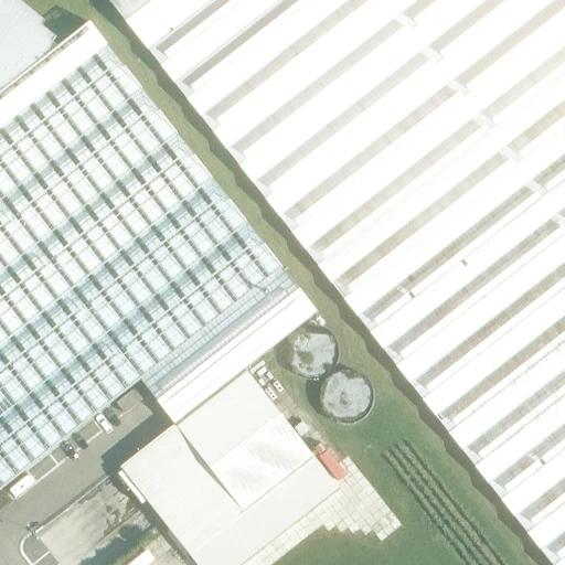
[(10,0),(0,0),(0,93),(59,48),(54,42),(57,38),(10,0)]
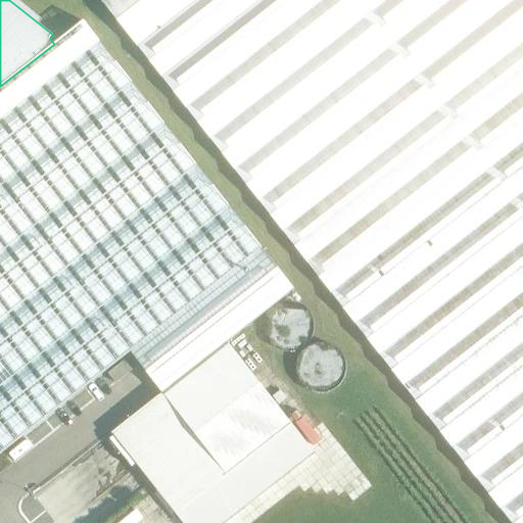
[(522,522),(522,0),(109,0),(104,4),(512,522),(522,522)]
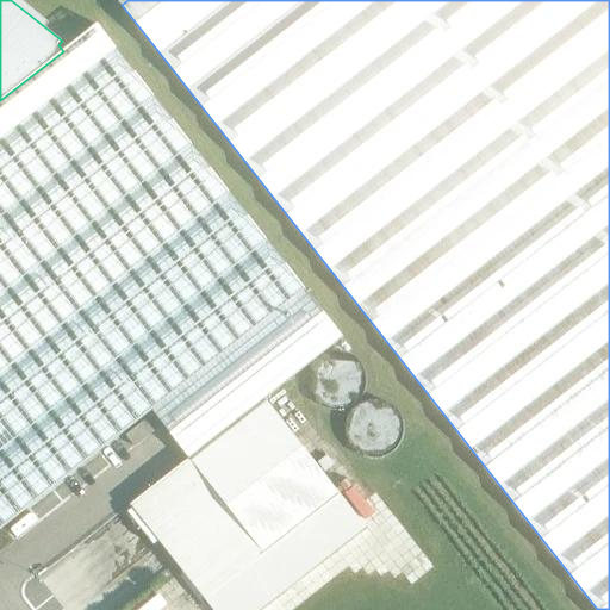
[(63,51),(0,100),(0,529),(0,530),(153,411),(190,459),(265,400),(343,338),(98,24),(63,51)]
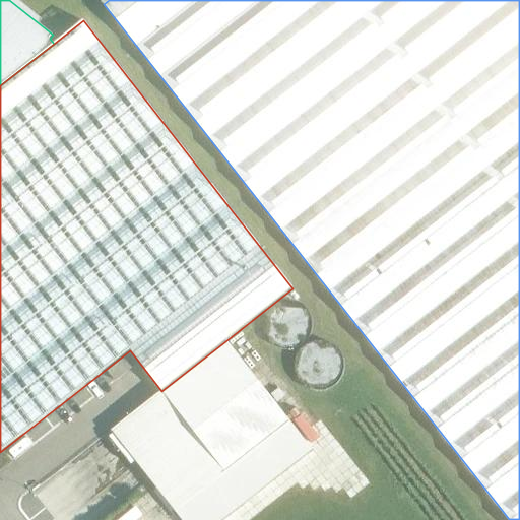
[(322,334),(322,328),(320,323),(317,318),(313,314),(309,310),(304,308),(299,307),(294,307),(289,307),(282,309),(275,315),(271,320),(268,325),(267,330),(267,335),(268,341),(269,345),(272,350),(275,353),(278,356),(284,360),(289,362),(295,362),(300,362),(305,360),(311,356),(314,353),(318,348),(320,344),(322,339),(322,334)]
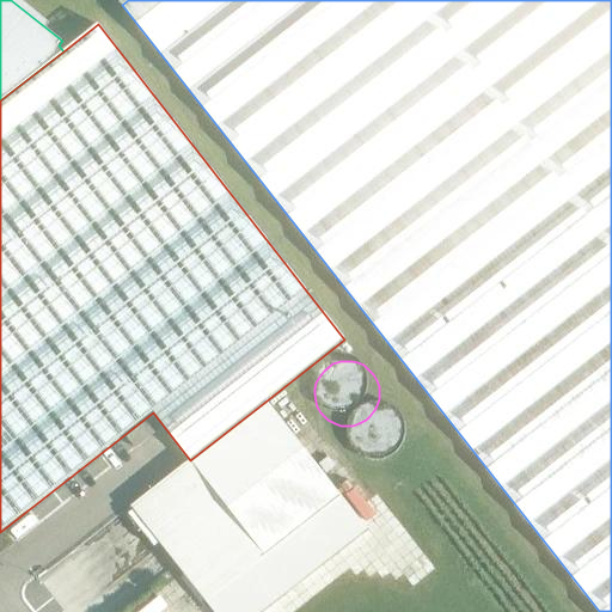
[(265,402),(190,460),(132,507),(206,603),(340,496),(265,402)]
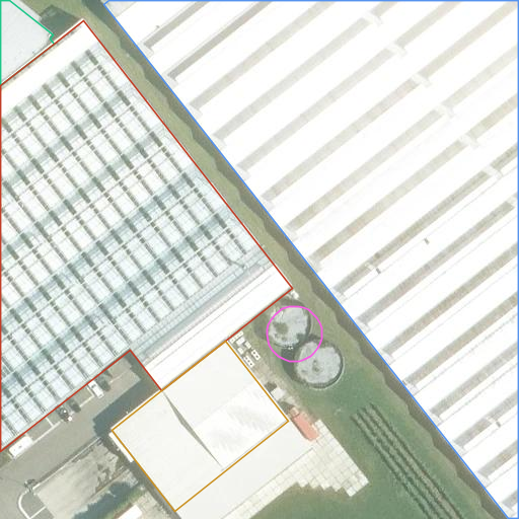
[(115,380),(132,368),(124,358),(107,371),(115,380)]
